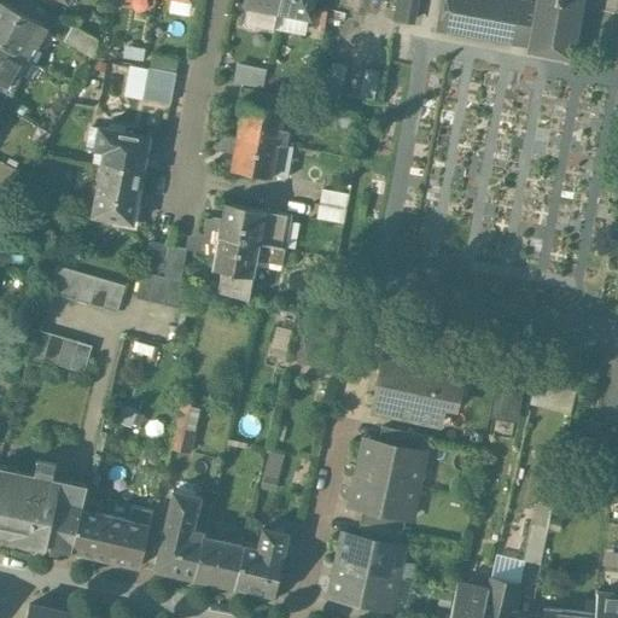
[(245,0),(245,7),(249,9),(246,25),(275,30),(279,13),(280,0),(245,0)]
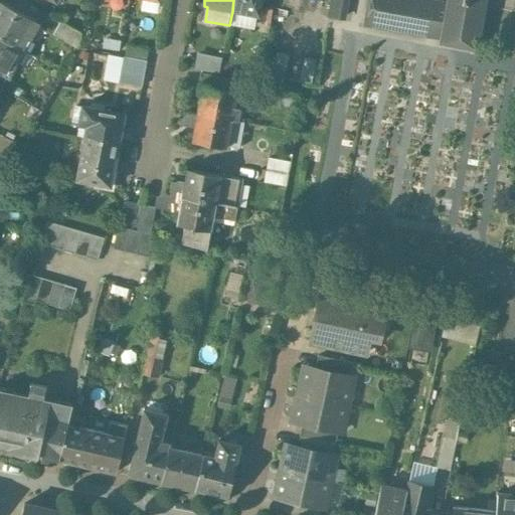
[(263,0),(233,0),(232,11),(260,17),(263,0)]
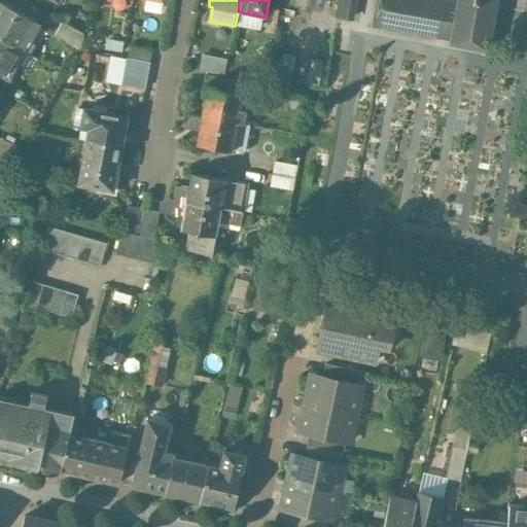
[(339,0),(337,18),(348,20),(350,0),(339,0)]
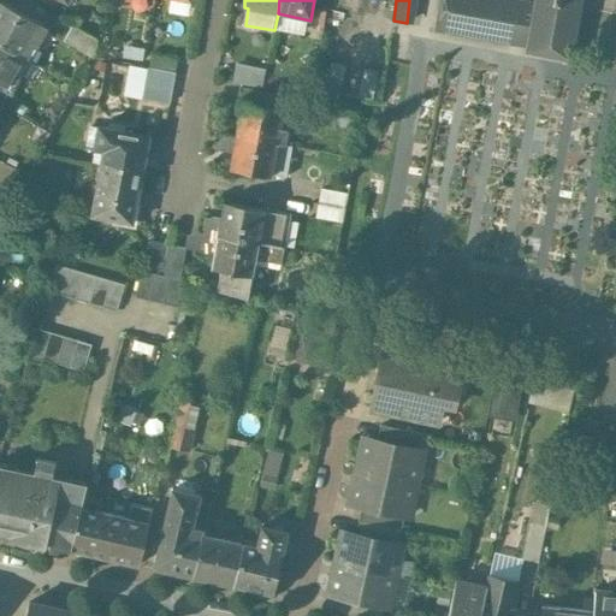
[(535,0),(535,5),(510,0),(440,0),(436,28),(528,45),(527,49),(568,57),(578,0),(535,0)]
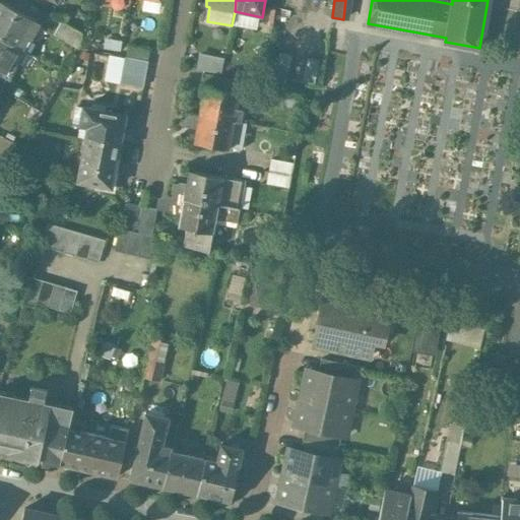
[(39,24),(0,2),(0,38),(19,50),(25,39),(29,41),(39,24)]
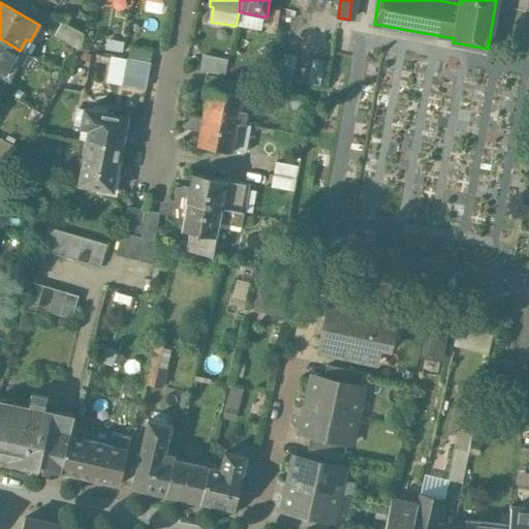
[(83,34),(61,23),(54,35),(80,50),(83,34)]
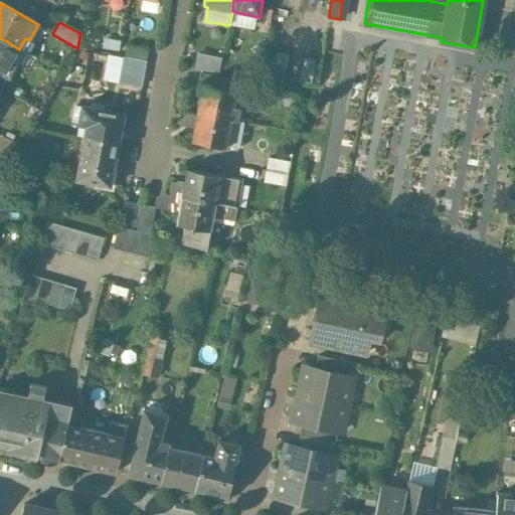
[(101,36),(100,45),(117,47),(118,37),(101,36)]
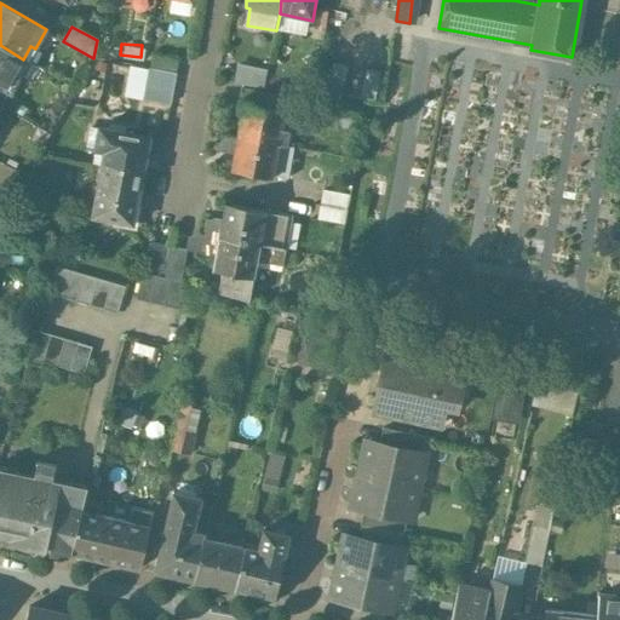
[(23,59),(0,45),(0,91),(7,96),(19,75),(15,73),(23,59)]
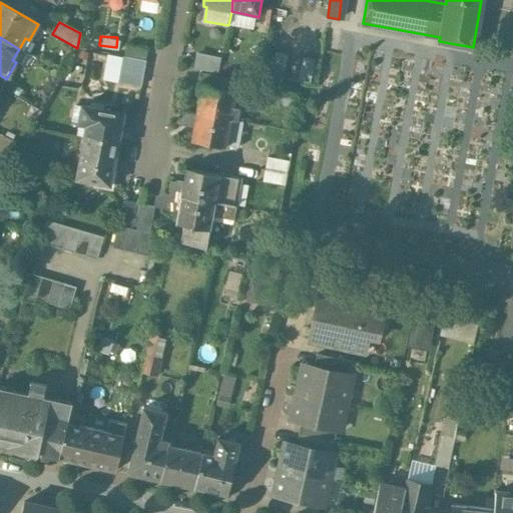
[(146,50),(124,47),(122,58),(144,62),(146,50)]
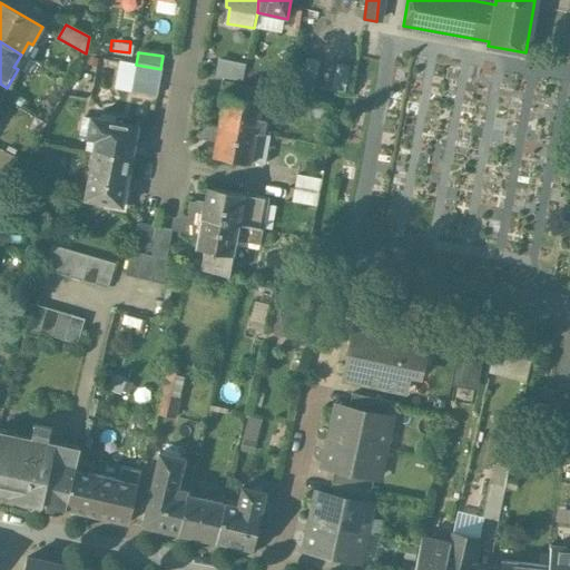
[(298,79),(315,82),(320,57),(303,55),(298,79)]
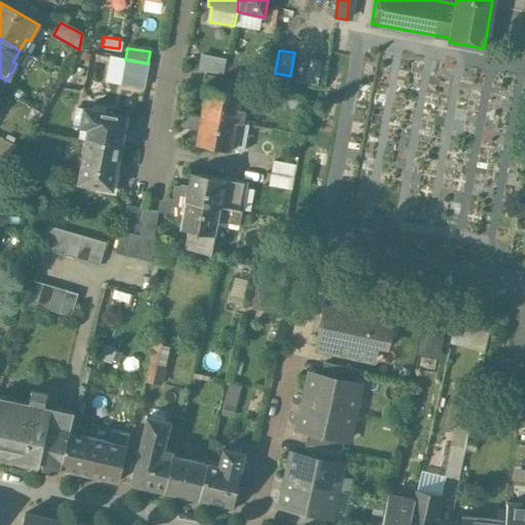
[(228,59),(205,55),(203,73),(225,76),(228,59)]
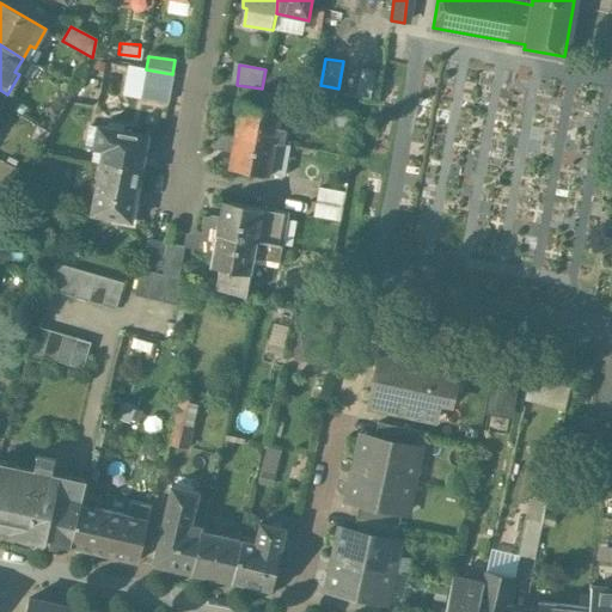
[(146,69),(140,101),(166,105),(172,74),(146,69)]
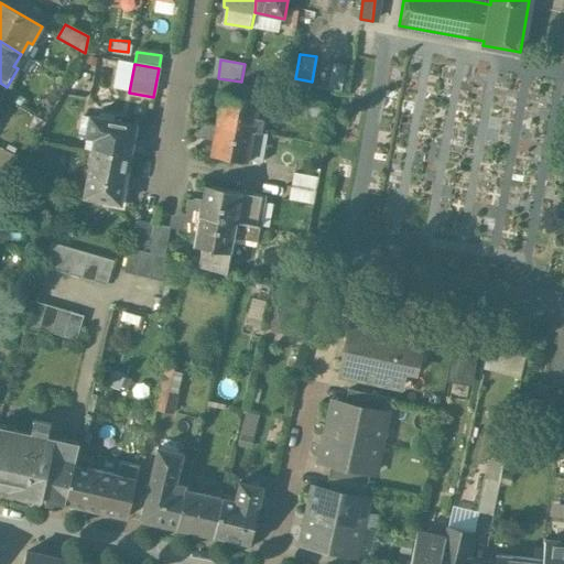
[(7,87),(0,83),(0,96),(12,104),(19,94),(7,87)]
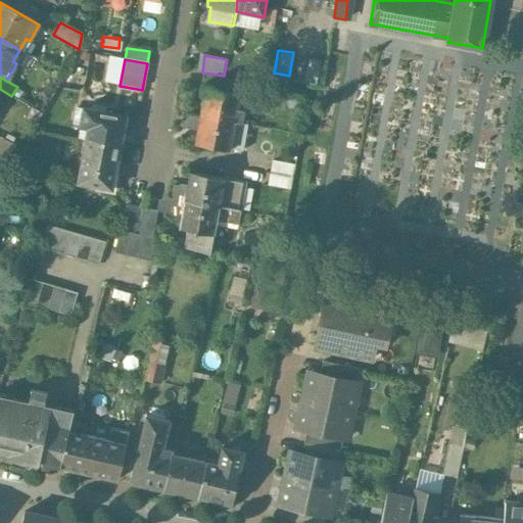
[(246,96),(205,89),(200,116),(241,124),(246,96)]
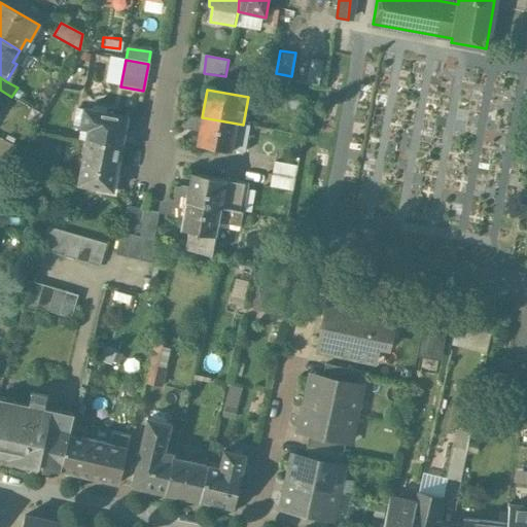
[(126,118),(84,111),(79,138),(88,139),(120,145),(126,118)]
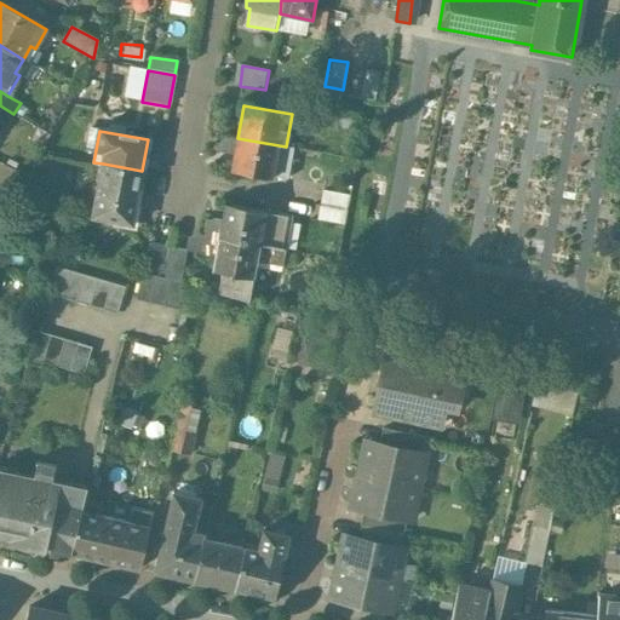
[(237,138),(222,136),(219,149),(234,153),(230,171),(270,178),(271,176),(288,179),(293,149),(237,138)]
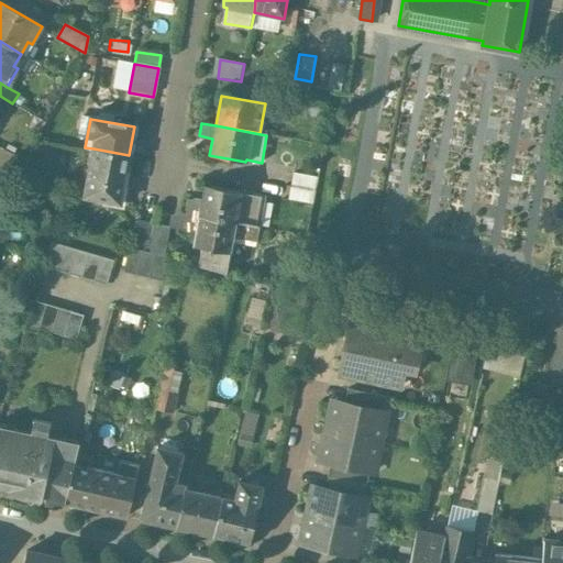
[(129,155),(94,148),(84,198),(105,202),(105,205),(122,208),(125,190),(122,190),(129,155)]
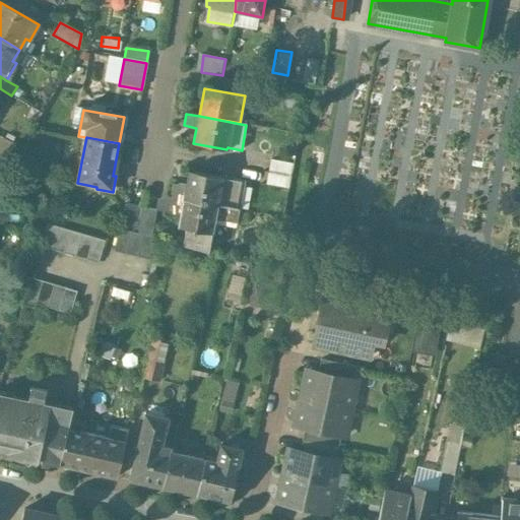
[(291,164),(271,159),(269,173),(289,177),(291,164)]
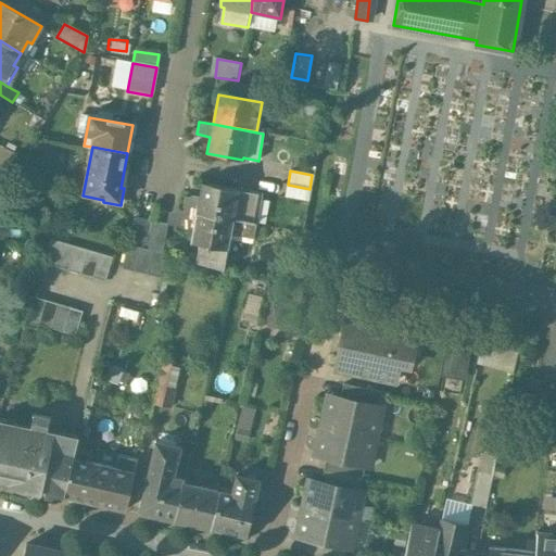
[(261,193),(201,182),(199,199),(185,197),(181,211),(247,223),(255,224),(261,193)]
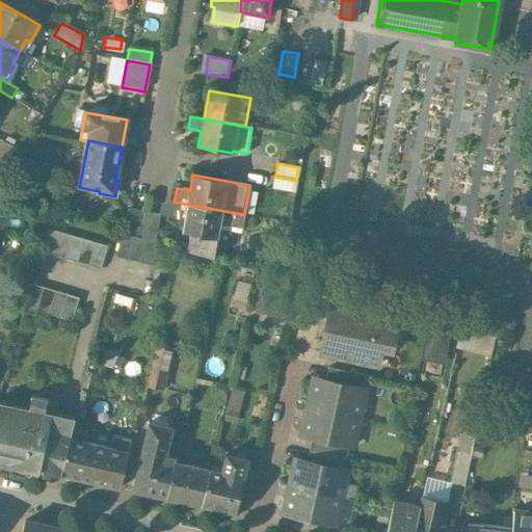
[(296,181),(275,177),(273,188),(294,192),(296,181)]
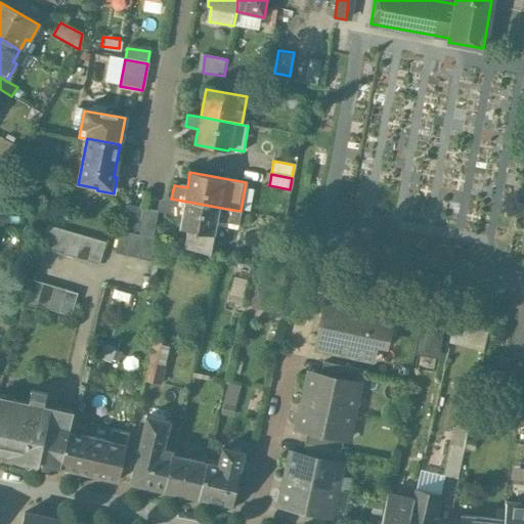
[(232,210),(171,199),(169,214),(182,216),(179,228),(188,230),(185,247),(211,254),(217,220),(229,222),(232,210)]
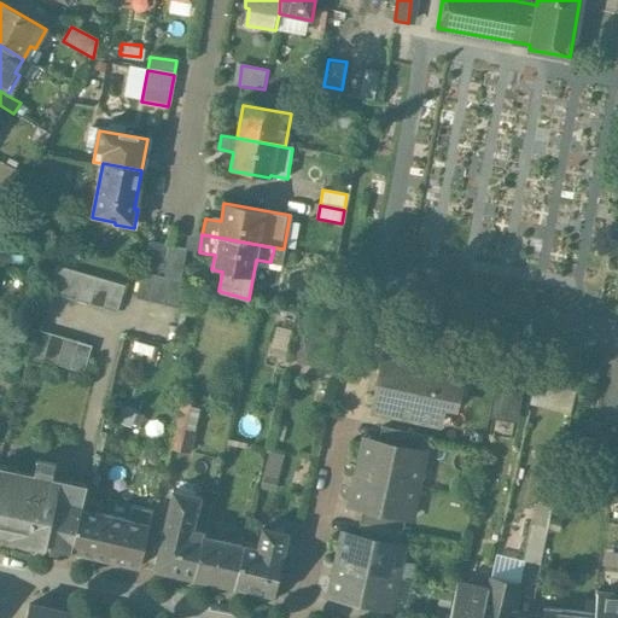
[(170,245),(152,242),(147,269),(164,273),(170,245)]
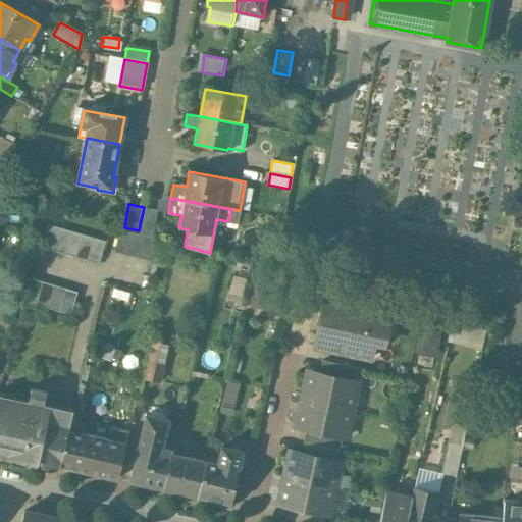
[(158,210),(144,207),(139,230),(139,232),(153,237),(158,210)]
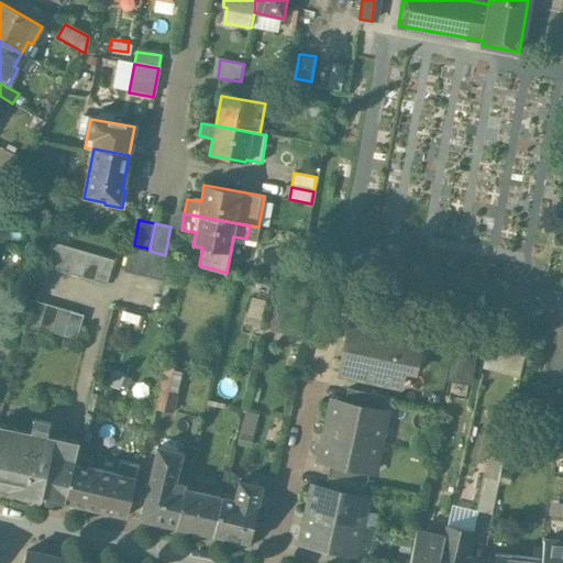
[(63,245),(51,242),(44,266),(56,271),(63,245)]
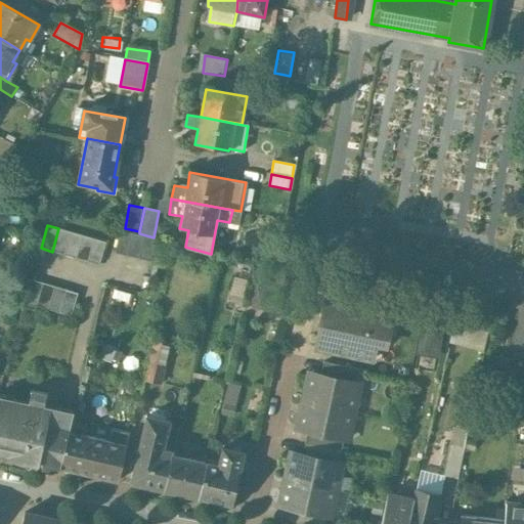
[(70,231),(58,228),(52,252),(63,255),(70,231)]
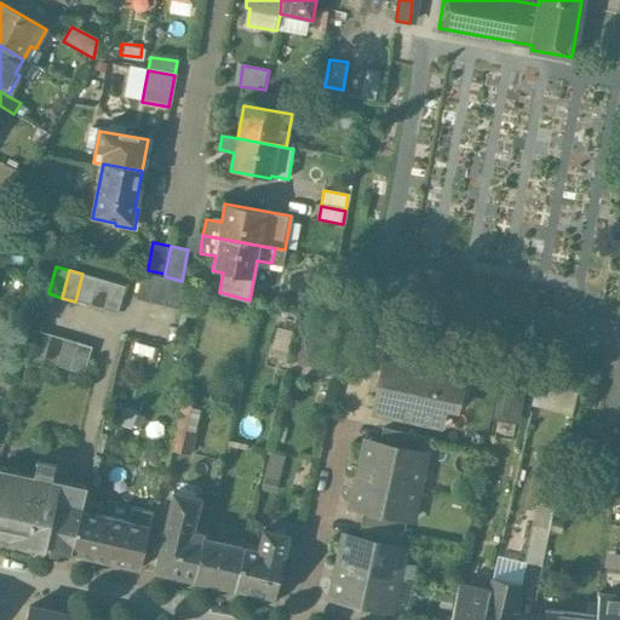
[(182,281),(143,273),(136,299),(178,309),(184,282),(182,281)]
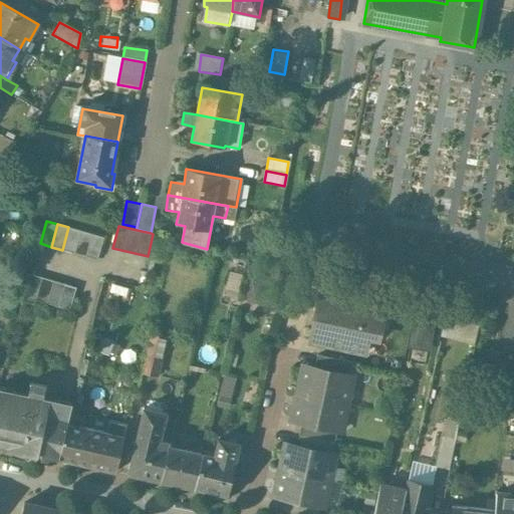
[(81,231),(68,227),(62,250),(74,253),(81,231)]
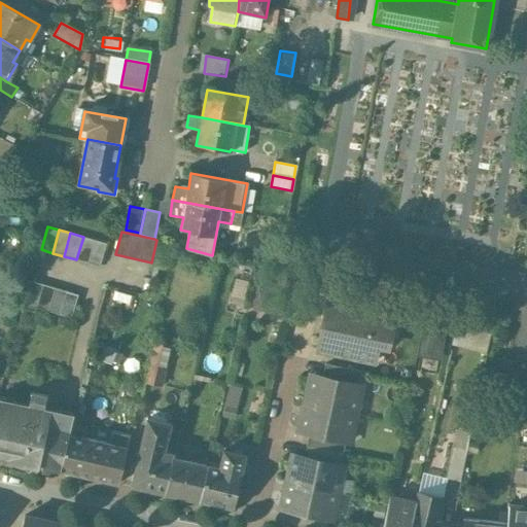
[(95,240),(83,237),(76,259),(89,264),(95,240)]
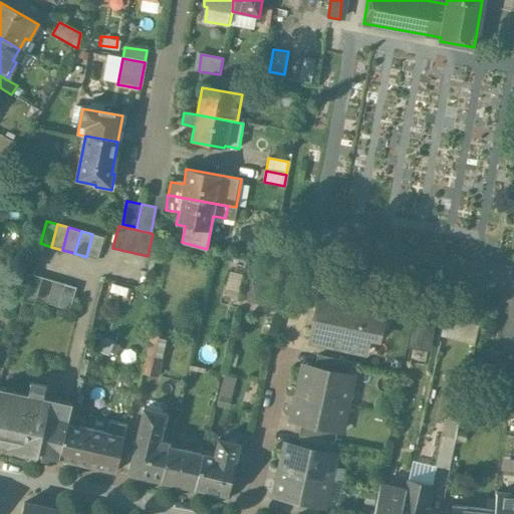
[(92,234),(86,257),(97,260),(103,238),(92,234)]
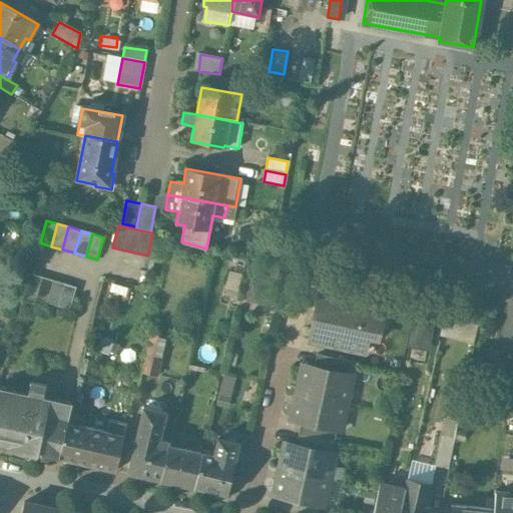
[(42,277),(31,274),(23,301),(34,304),(35,299),(42,277)]
